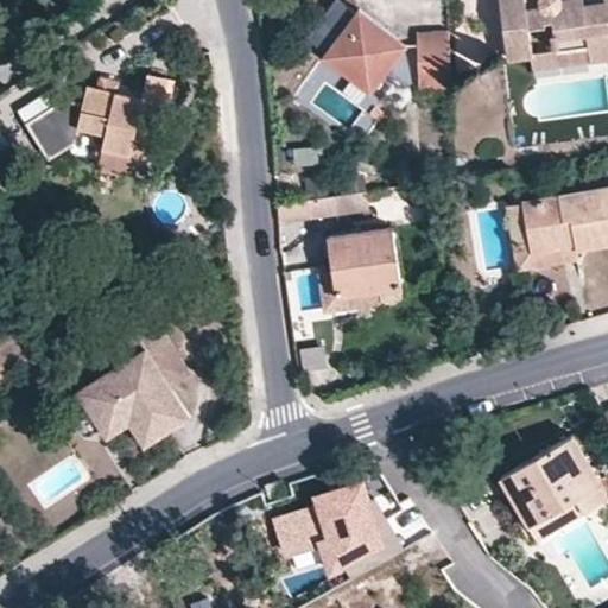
[(399,55),(397,36),(360,8),(356,12),(340,0),(334,0),(305,37),(327,52),(334,42),(337,67),(372,92),(399,55)]
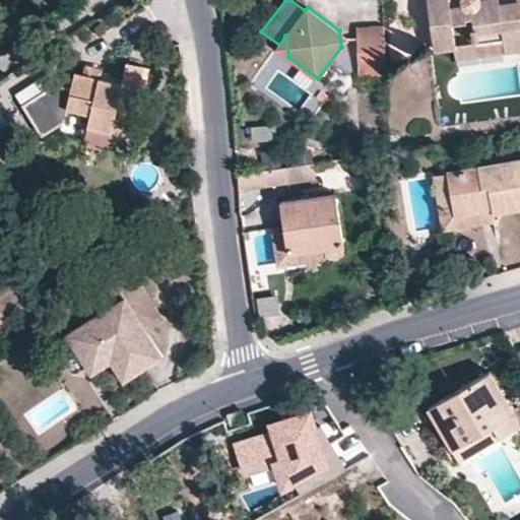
[(519,49),(519,0),(517,0),(500,3),(499,0),(462,0),(462,2),(464,5),(451,7),(449,0),(428,0),(435,49),(454,47),(456,46),(453,21),(466,19),(466,16),(472,16),(474,28),(471,28),(473,40),(475,40),(476,44),(503,40),(505,52),(519,49)]
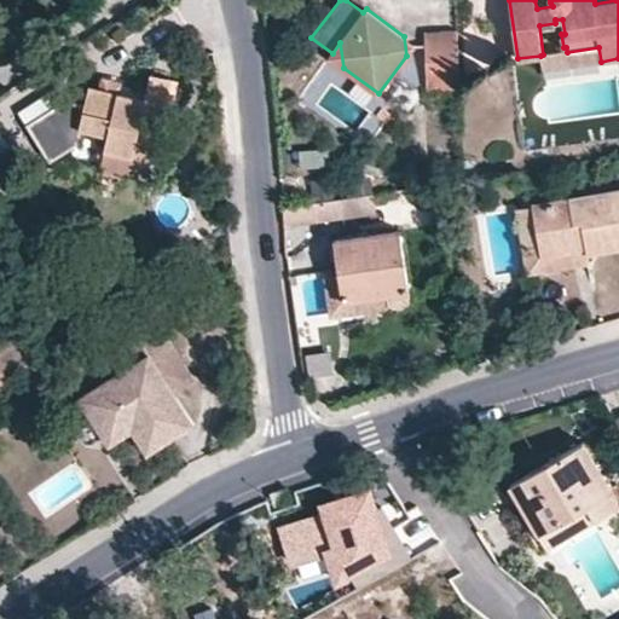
[(460,69),(457,29),(424,32),(427,71),(460,69)]
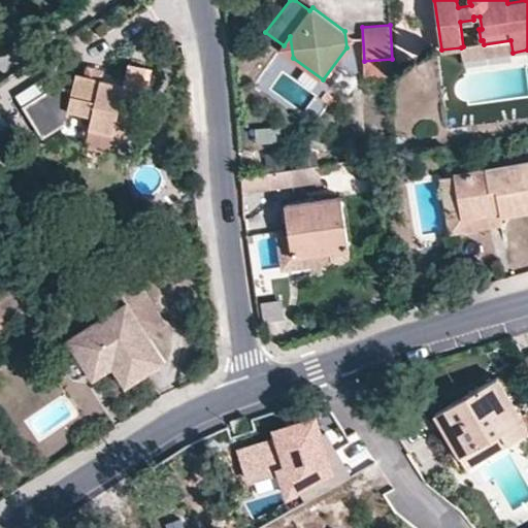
[(354,38),(344,31),(347,47),(354,38)]
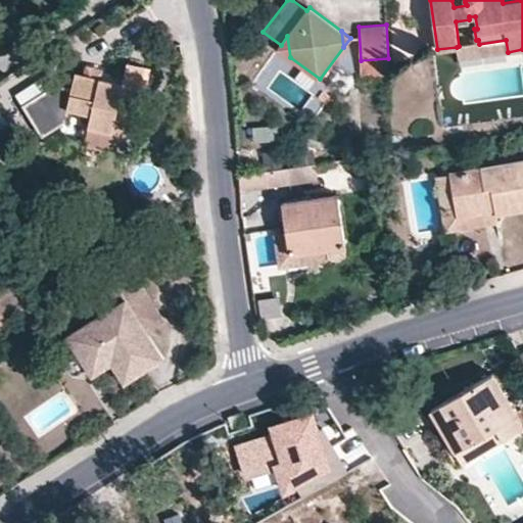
[(290,57),(287,36),(281,45),(278,48),(290,57)]
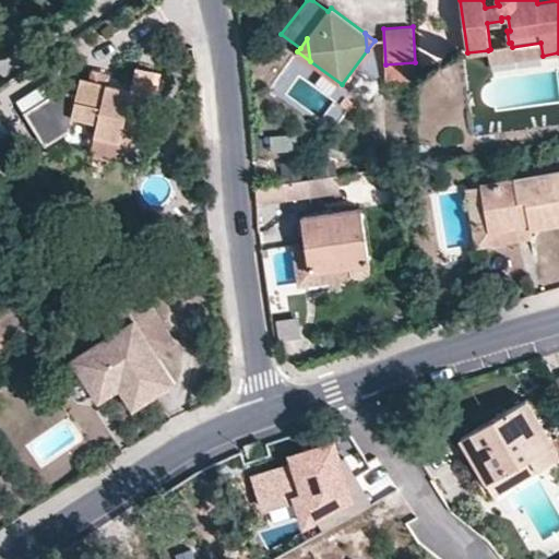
[(543,56),(540,43),(512,47),(490,49),(488,50),(489,62),(543,56)]
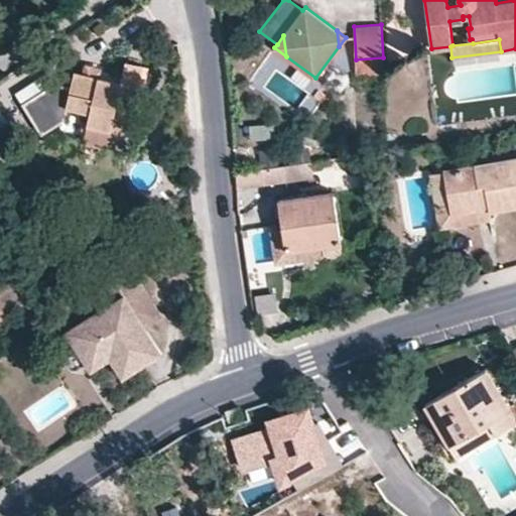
[(383,73),(383,57),(356,59),(357,75),(383,73)]
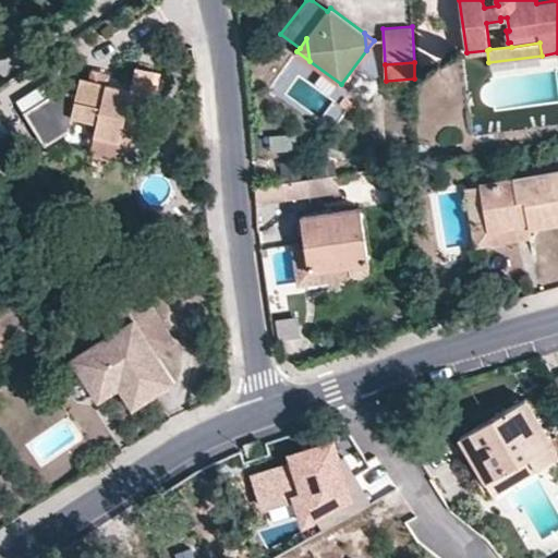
[(141,132),(149,94),(156,96),(161,72),(135,67),(131,89),(107,84),(91,80),(81,77),(76,94),(60,89),(55,93),(47,82),(16,100),(45,146),(71,130),(72,122),(76,116),(98,121),(95,134),(121,140),(123,128),(141,132)]
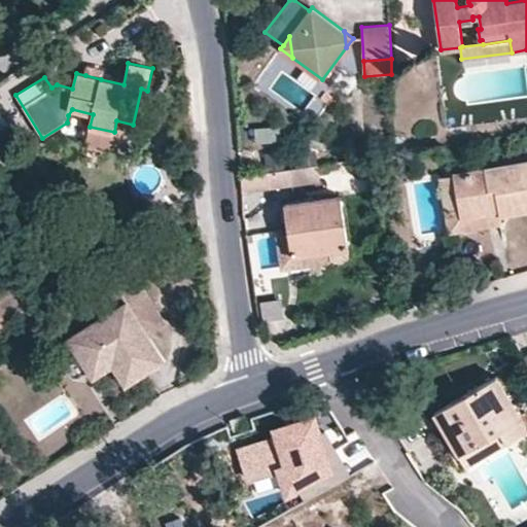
[(101,79),(103,69),(88,65),(85,75),(101,79)]
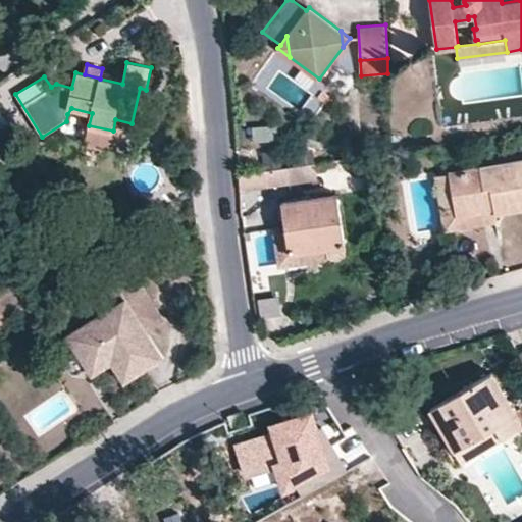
[(253,137),(276,133),(273,118),(250,123),(253,137)]
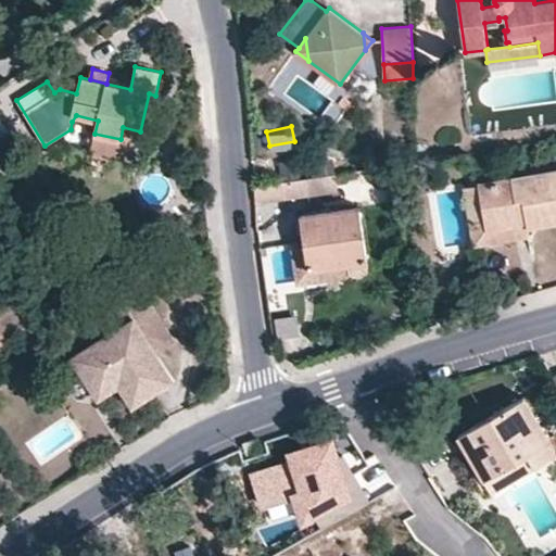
[(134,161),(140,131),(123,127),(121,139),(95,134),(90,151),(134,161)]
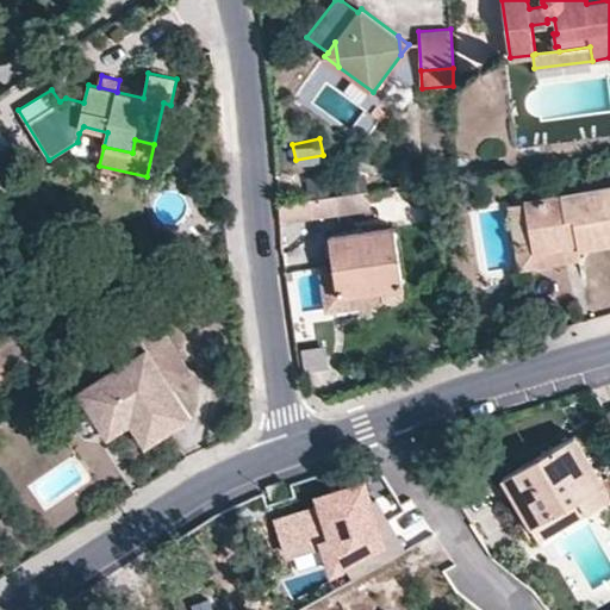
[(609,186),(526,201),(534,250),(578,242),(579,248),(609,242),(609,186)]
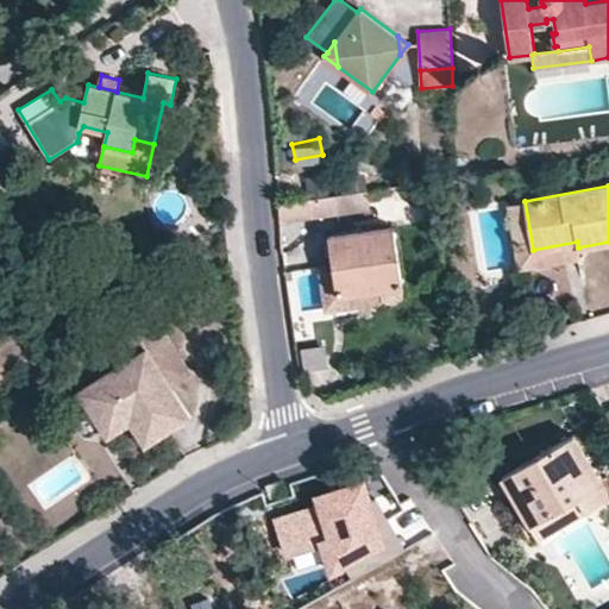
[(533,250),(525,201),(507,205),(518,271),(579,259),(578,248),(577,242),(533,250)]
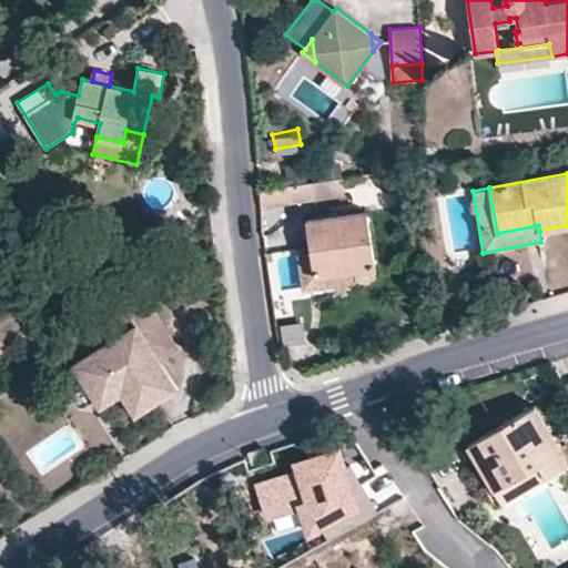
[(377,276),(367,211),(307,220),(312,252),(315,275),(355,270),(356,280),(365,283),(369,282),(377,276)]
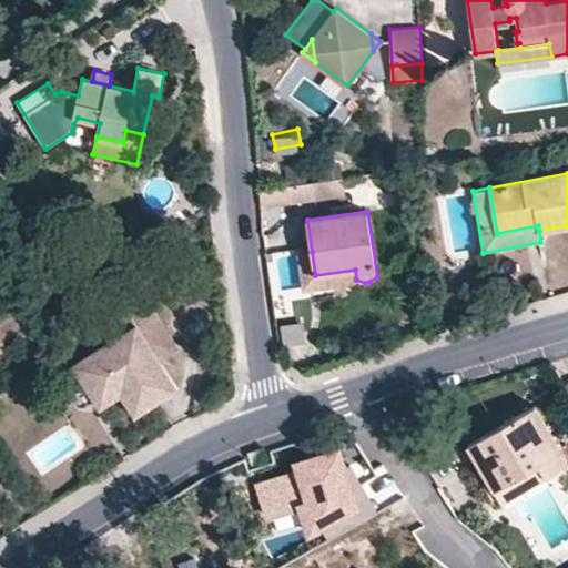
[(303,292),(357,283),(356,280),(355,270),(315,275),(312,252),(297,254),(303,292)]
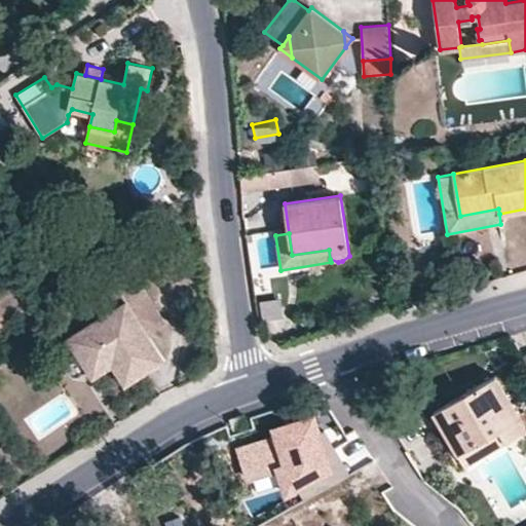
[(145,289),(134,272),(108,289),(118,305),(145,289)]
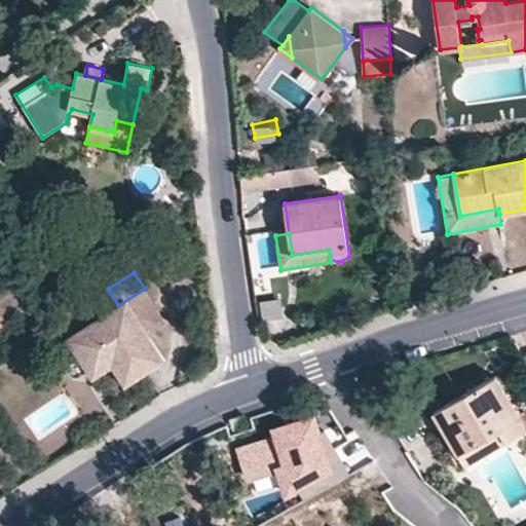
[(165,360),(149,335),(166,323),(145,289),(118,305),(57,345),(57,350),(72,375),(78,377),(87,371),(92,378),(112,366),(125,385),(138,377),(128,363),(136,358),(146,373),(165,360)]
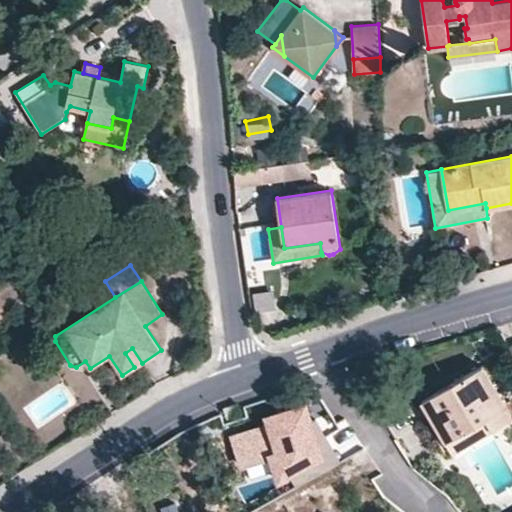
[(19,295),(12,284),(0,291),(0,305),(1,307),(19,295)]
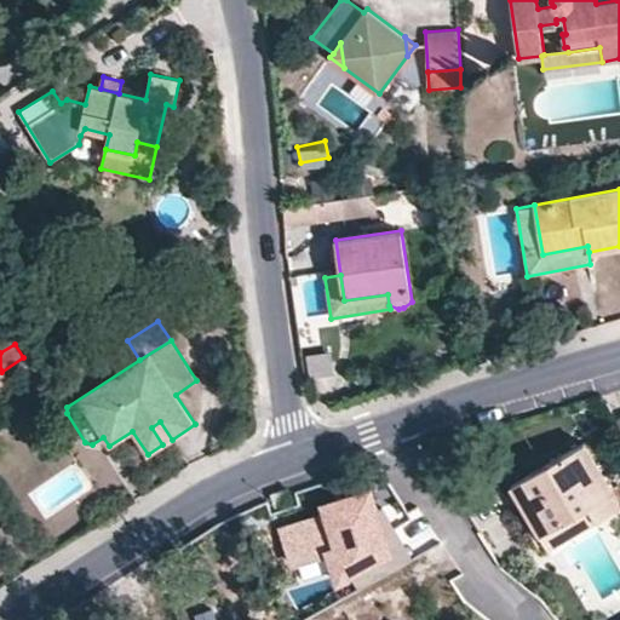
[(172,440),(160,422),(151,428),(162,445),(172,440)]
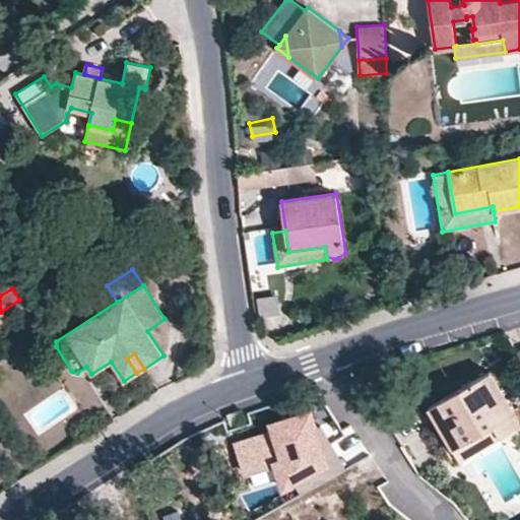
[(519,418),(519,405),(513,409),(490,372),(429,406),(453,448),(495,425),(501,435),(519,424),(519,421),(519,419),(519,418)]
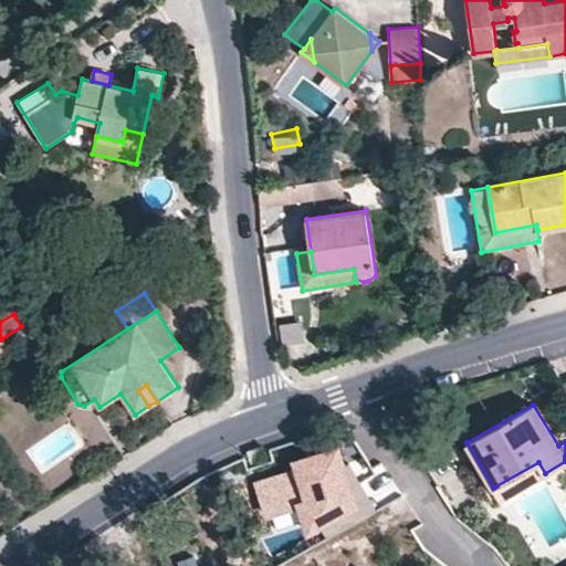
[(380,512),(349,432),(244,473),(262,519),(301,503),(314,538),(380,512)]
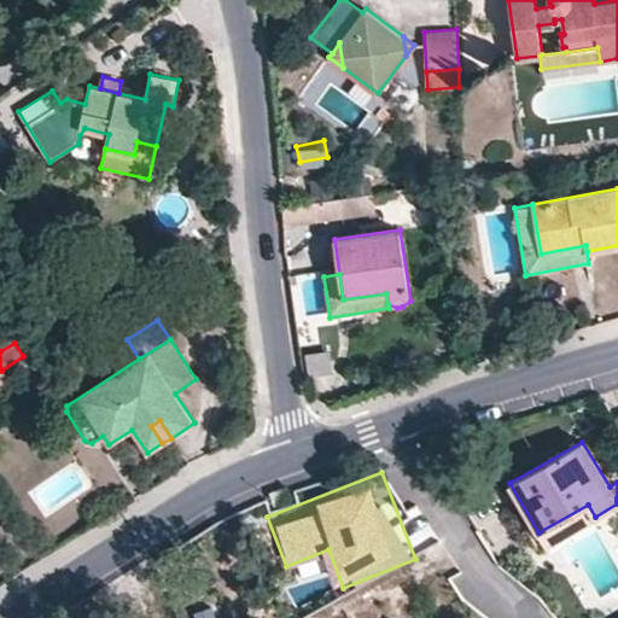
[(291,499),(286,487),(270,493),(275,505),(291,499)]
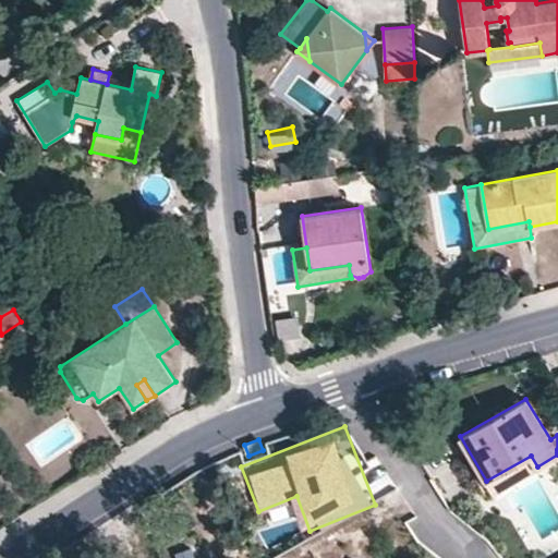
[(493,493),(537,466),(531,456),(486,481),(493,493)]
